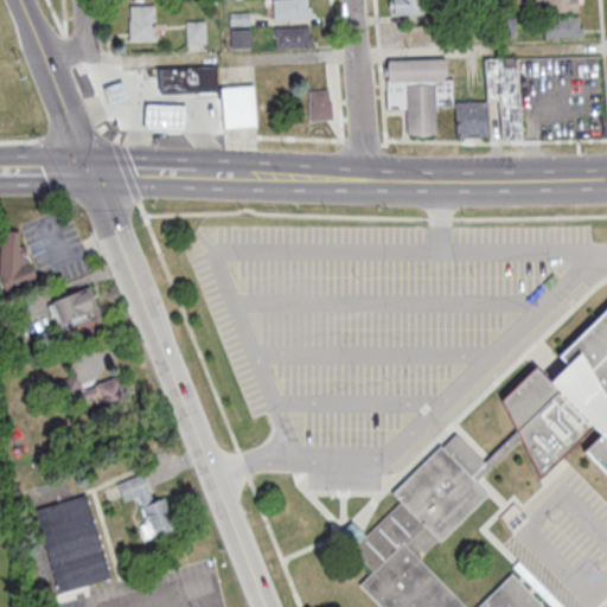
[(273,0),(274,18),(312,17),(311,5),(308,5),(307,0),(273,0)]
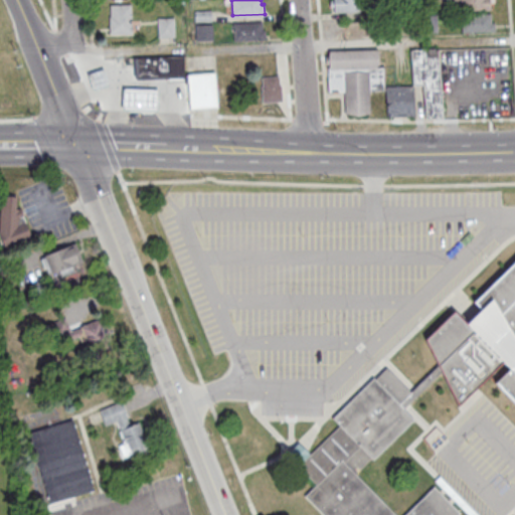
[(333,0),(358,0),(359,10),(334,10),(333,0)]
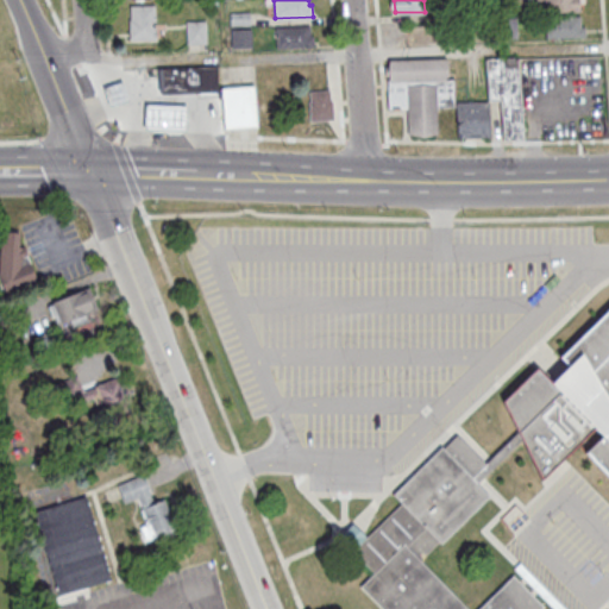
[(500,0),(500,10),(522,10),(521,0),(500,0)]
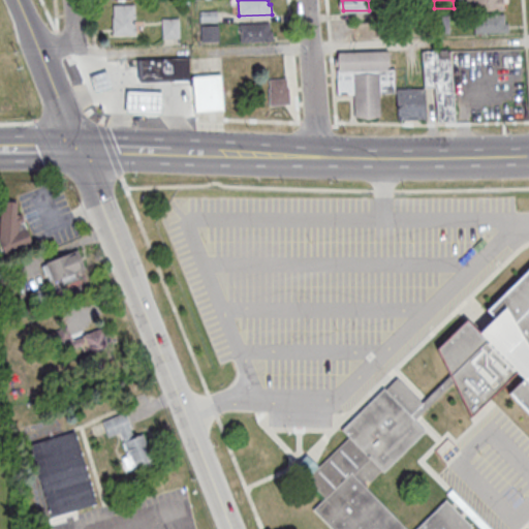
[(464,0),(503,0),(503,8),(475,10),(475,7),(465,7),(464,0)]
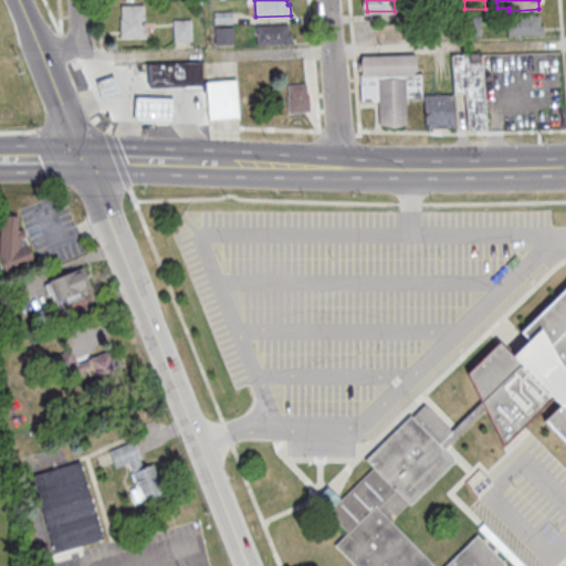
[(121,3),(144,3),(145,22),(154,22),(154,34),(122,35),(121,3)]
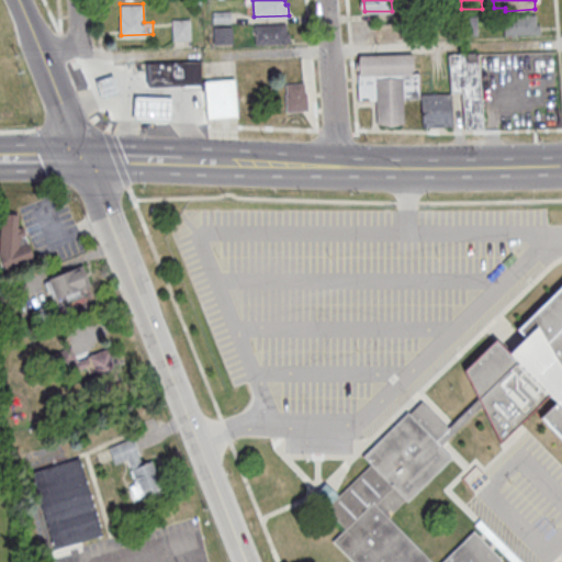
[(213,11),(213,22),(232,22),(231,10),(213,11)]
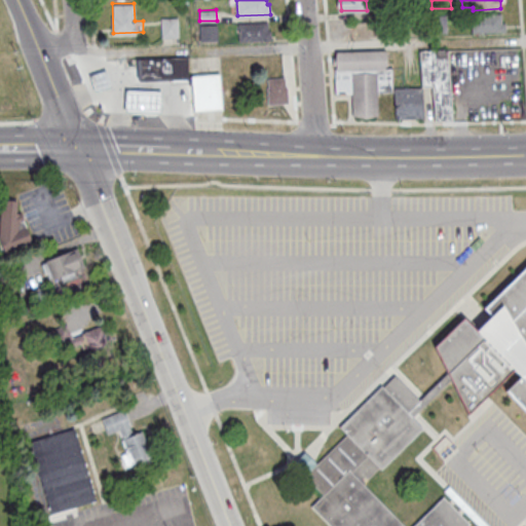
[(471,14),(472,32),(505,31),(505,22),(501,23),(501,12),(471,14)]
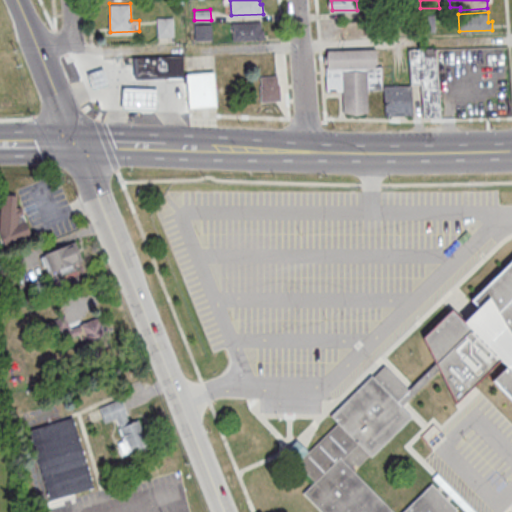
[(427,14),(428,31),(450,31),(449,14),(427,14)]
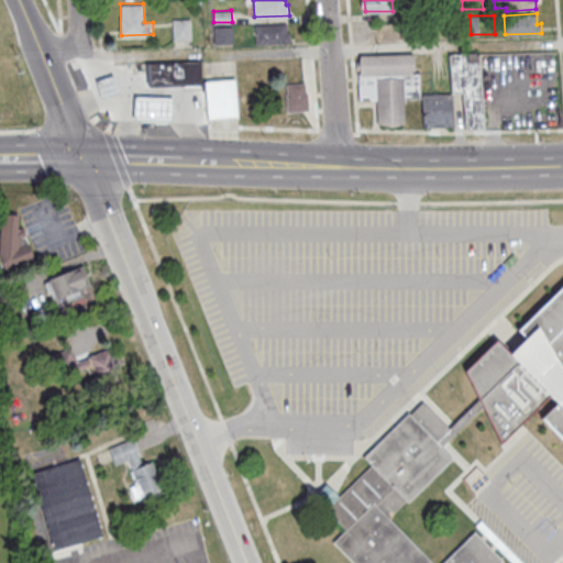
[(173,19),(174,40),(191,40),(190,18),(173,19)]
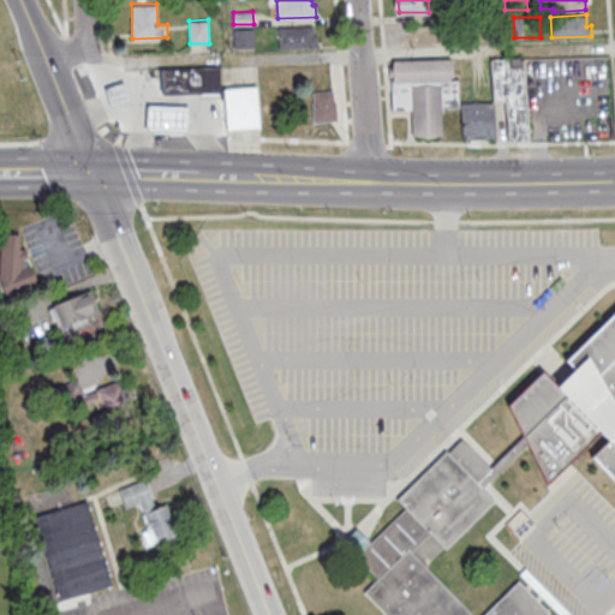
[(279,27),(314,24),(314,34),(317,34),(317,46),(280,47),(279,27)]
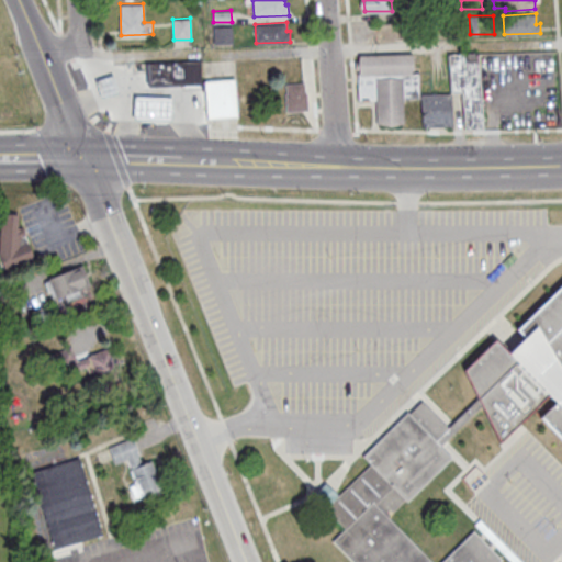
[(213,26),(233,25),(233,42),(213,43),(213,26)]
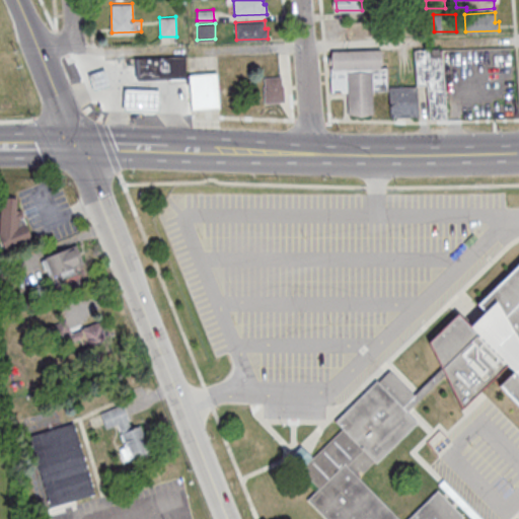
[(414,49),(416,84),(426,84),(429,118),(446,118),(441,48),(414,49)]
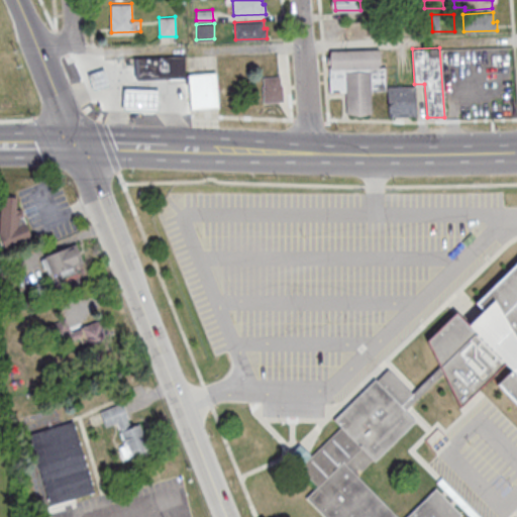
[(330,53),(382,52),(382,68),(385,68),(386,93),(372,93),(372,116),(345,117),(345,93),(329,94),(329,70),(330,70),(330,67),(327,67),(327,58),(330,58),(330,53)]
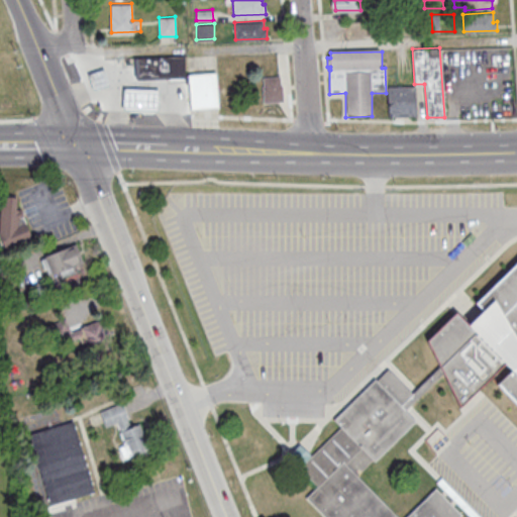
[(135,60),(184,58),(185,80),(135,82),(135,60)]
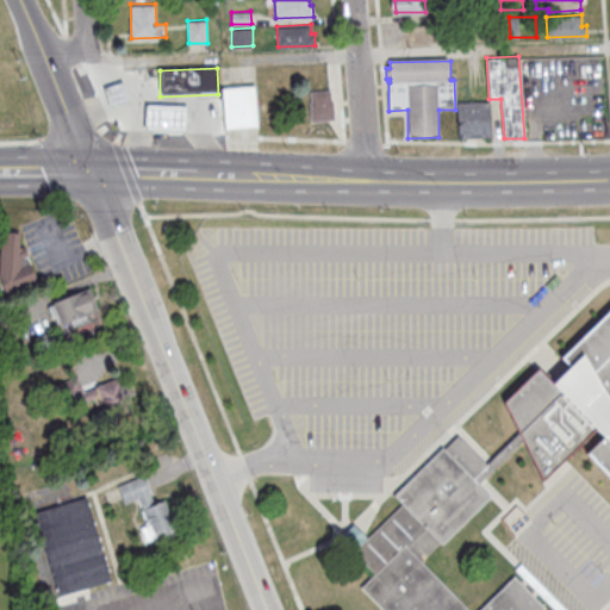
[(116,81),(124,98),(106,104),(100,87),(116,81)]
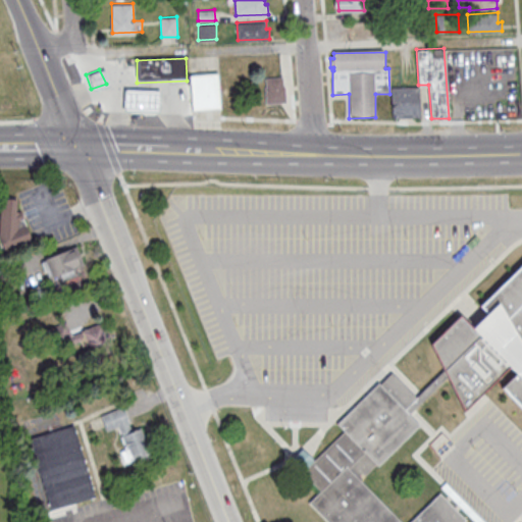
[(188,73),(215,71),(218,106),(191,108),(188,73)]
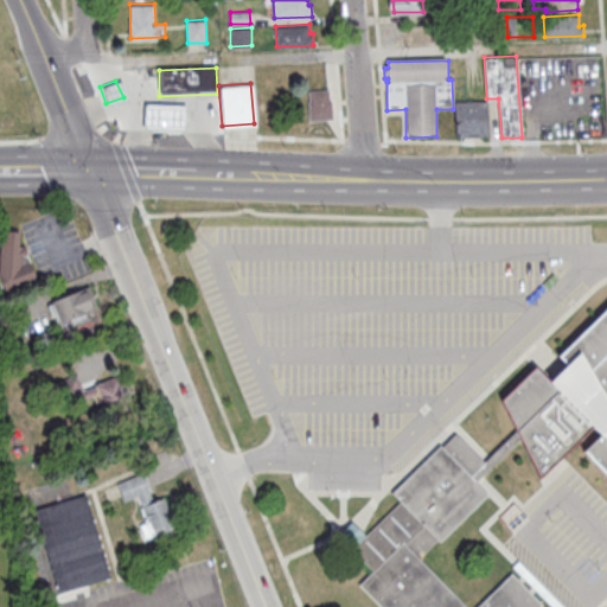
[(308,89),(330,88),(330,97),(332,97),(333,117),(310,119),(308,100),(310,100),(308,89)]
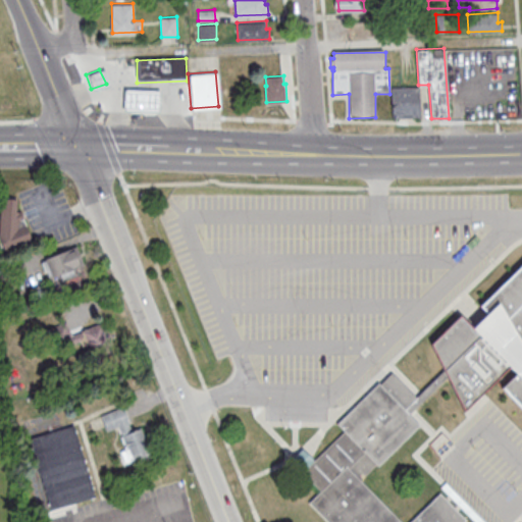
[(121,88),(156,90),(155,110),(120,108),(121,88)]
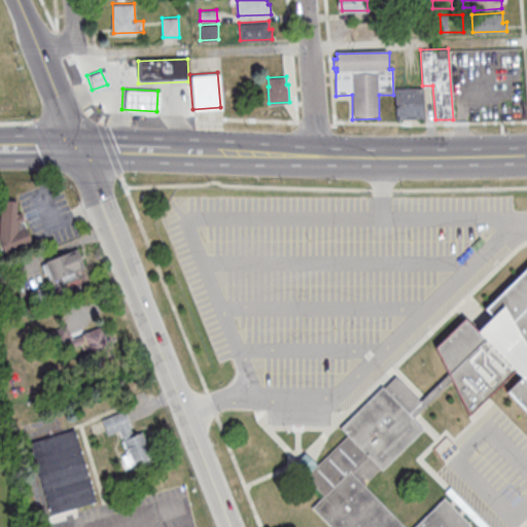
[(423,91),(424,119),(397,121),(395,92),(423,91)]
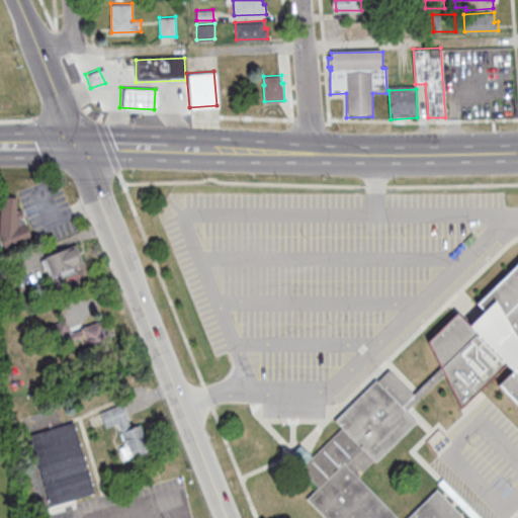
[(21,210),(16,210),(16,197),(0,196),(0,198),(0,243),(28,245),(29,224),(21,224),(21,210)]
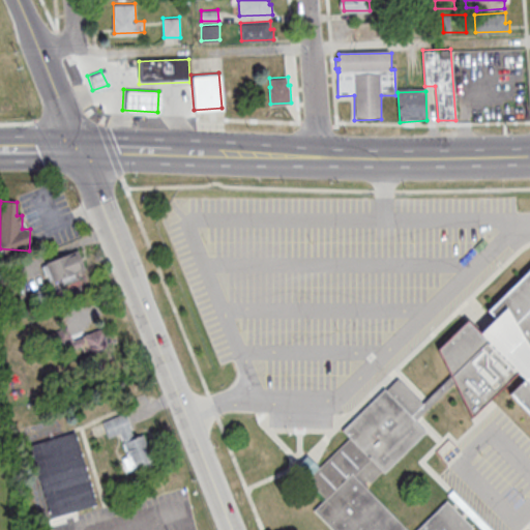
[(87,274),(78,251),(42,264),(51,288),(87,274)]
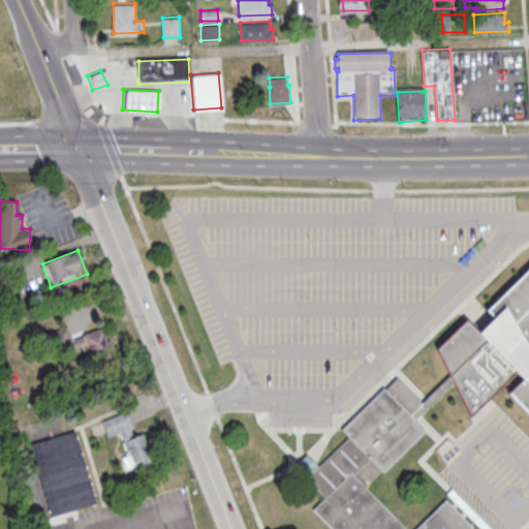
[(332,528),(313,509),(325,498),(294,466),(307,454),(318,467),(349,437),(342,430),(384,389),(386,390),(398,378),(422,403),(450,375),(437,348),(467,319),(479,332),(494,317),(488,310),(528,270),(528,343),(528,344),(528,345),(528,412),(509,393),(523,378),(517,372),(470,416),(455,383),(415,421),(425,431),(367,487),(407,528),(415,528),(445,501),(472,528),(470,528),(332,528)]
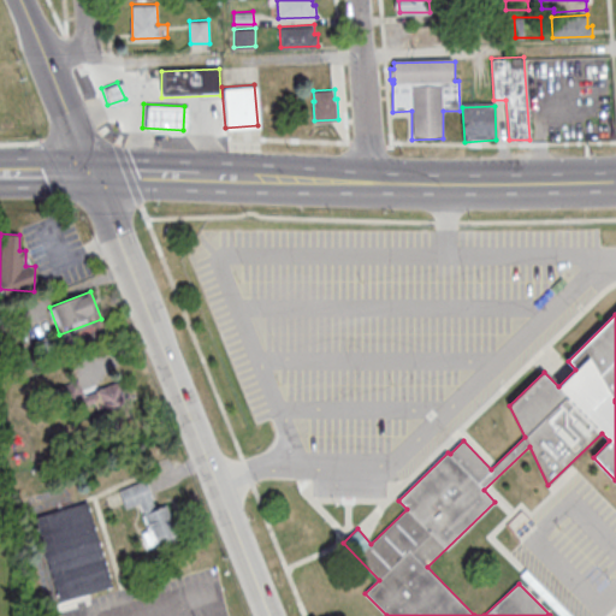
[(82,396),(76,381),(58,389),(72,422),(129,400),(122,380),(82,396)]
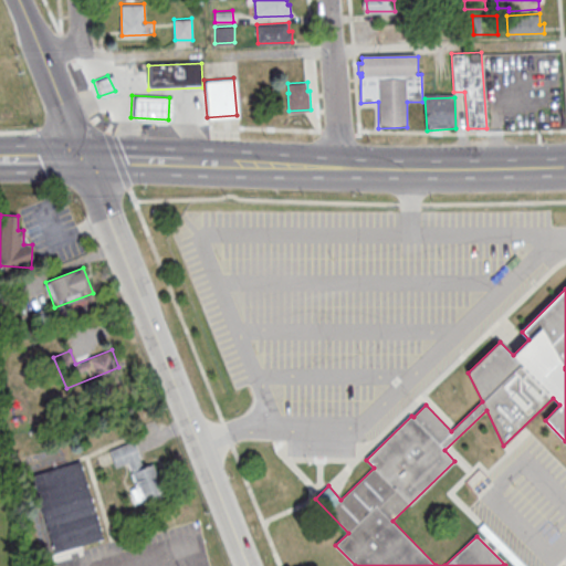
[(109,449),(115,468),(129,463),(136,486),(130,489),(136,504),(163,496),(153,463),(143,467),(135,441),(109,449)]
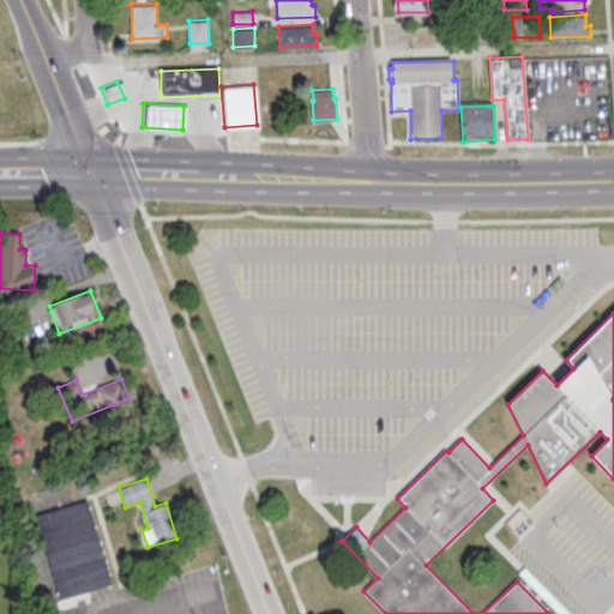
[(34,515),(58,601),(112,587),(88,499),(34,515)]
